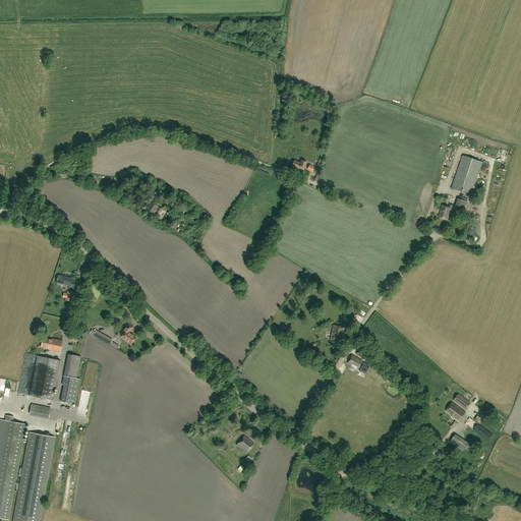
[(463,155),(452,188),(471,194),(482,162),(463,155)]
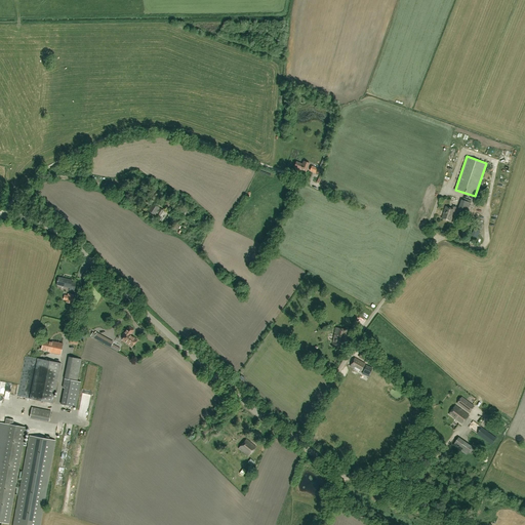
[(323,167),(325,163),(326,159),(323,158),(322,161),(319,169),(312,166),(310,170),(321,174),(323,167)]
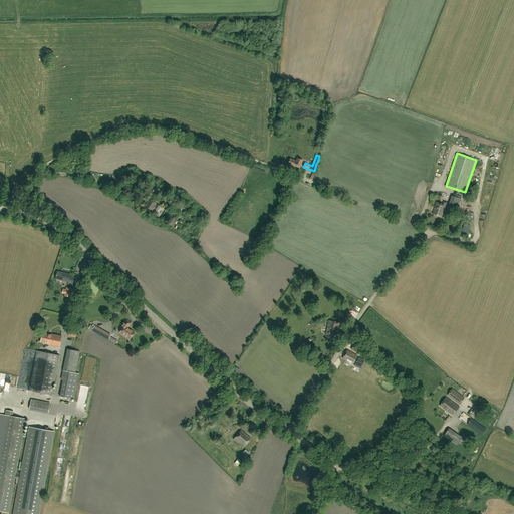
[(288,164),(295,167),(299,168),(302,160),(297,158),(296,161),(290,159),(288,164)]
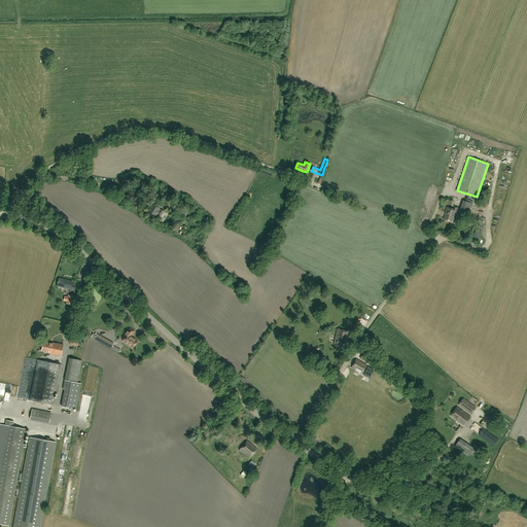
[(460,200),(457,214),(467,217),(471,202),(460,200)]
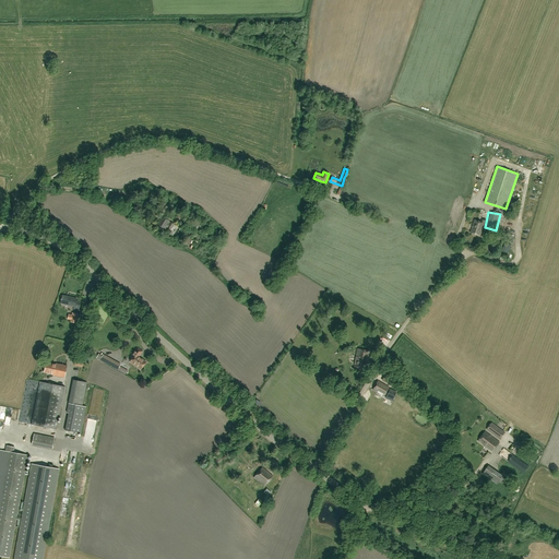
[(167,226),(169,228),(167,233),(173,236),(178,227),(174,224),(175,224),(170,222),(169,224),(168,224),(169,222),(162,216),(157,225),(165,229),(167,226)]
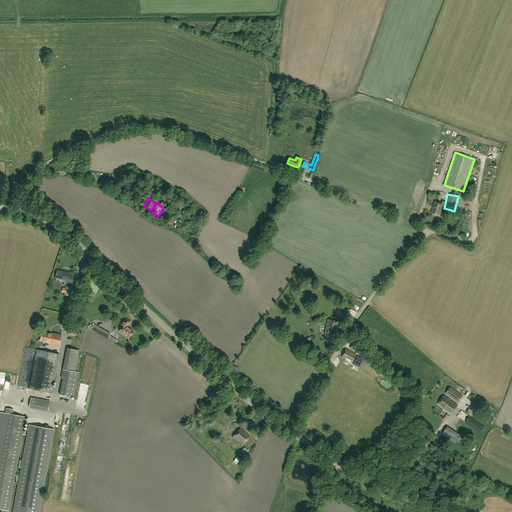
[(435,201),(431,213),(440,216),(445,201),(442,200),(441,203),(435,201)]
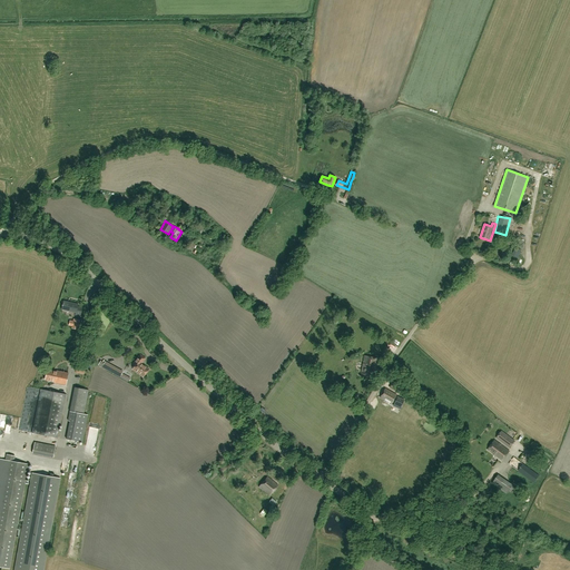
[(78,307),(78,304),(64,301),(61,310),(76,313),(75,315),(80,316),(82,308),(78,307)]
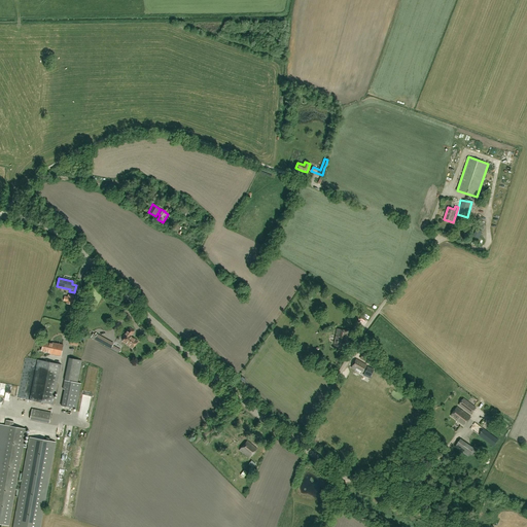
[(73,297),(68,295),(68,297),(65,296),(64,302),(67,303),(66,304),(72,306),(73,297)]
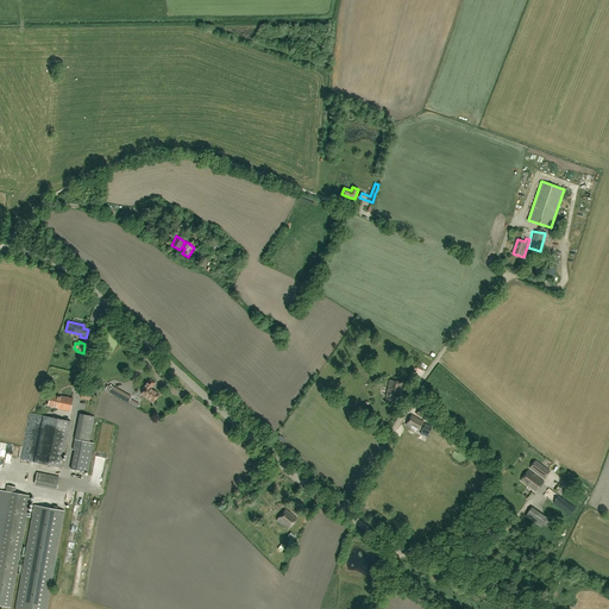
[(142,394),(152,402),(158,394),(151,388),(155,383),(150,378),(143,389),(145,390),(142,394)]
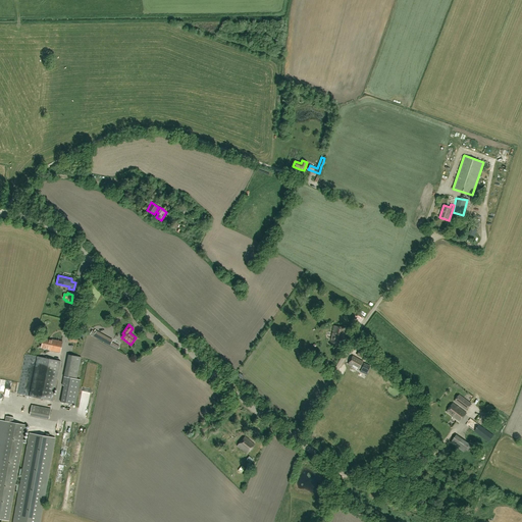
[(346,328),(334,326),(330,343),(341,345),(342,340),(344,341),(346,328)]
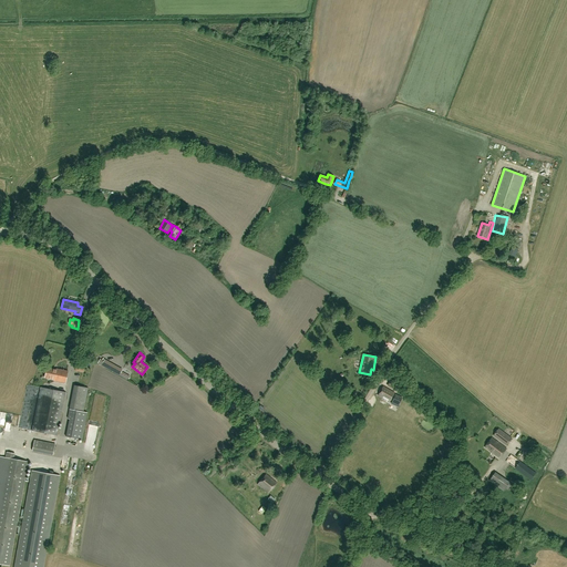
[(129,380),(130,378),(131,377),(122,371),(122,370),(110,363),(106,369),(129,380)]
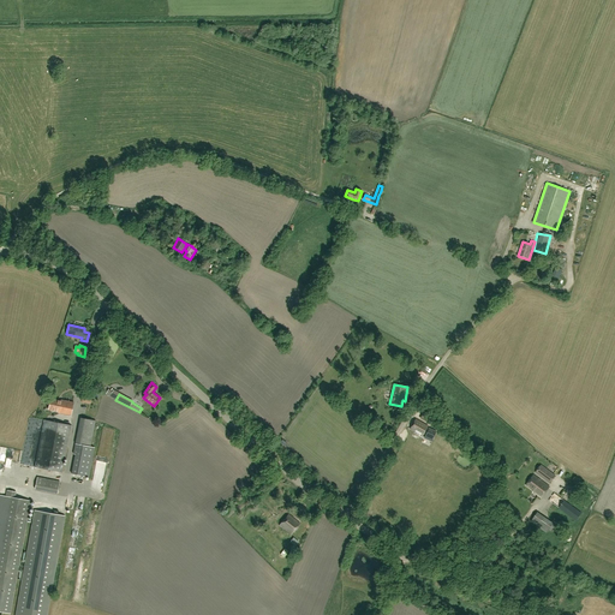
[(59,412),(59,413),(71,416),(73,402),(61,400),(61,401),(51,399),(48,410),(59,412)]
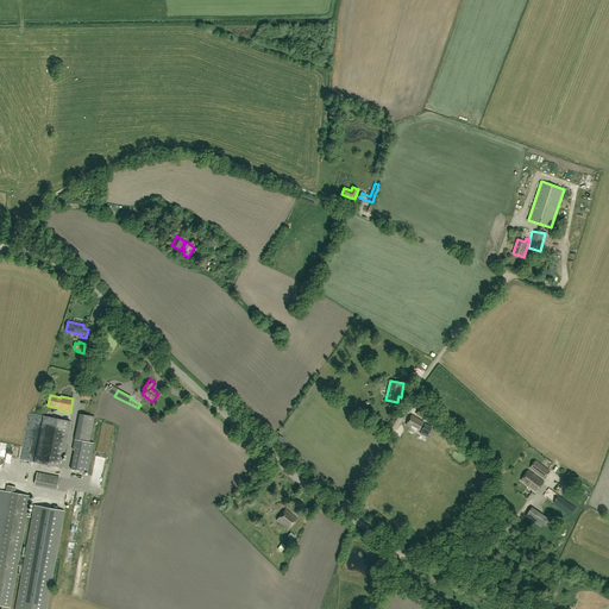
[(94,416),(80,414),(75,440),(73,450),(74,450),(70,470),(88,472),(94,444),(89,443),(94,416)]
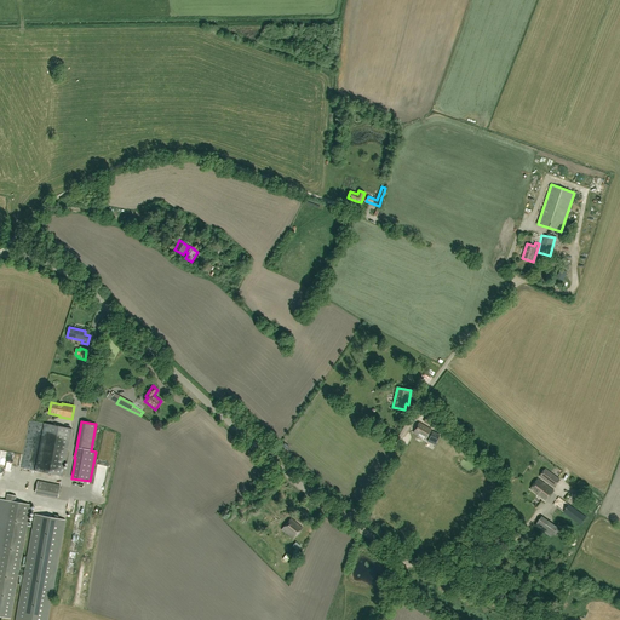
[(431,430),(419,423),(413,432),(426,440),(431,430)]
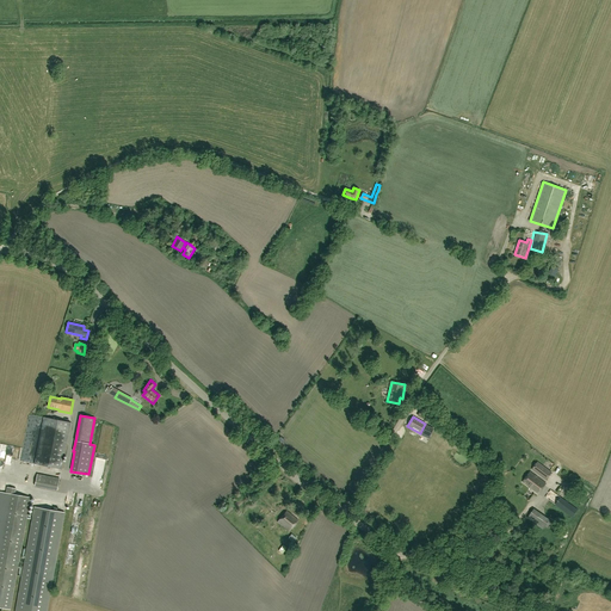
[(61,469),(71,423),(44,418),(35,464),(61,469)]
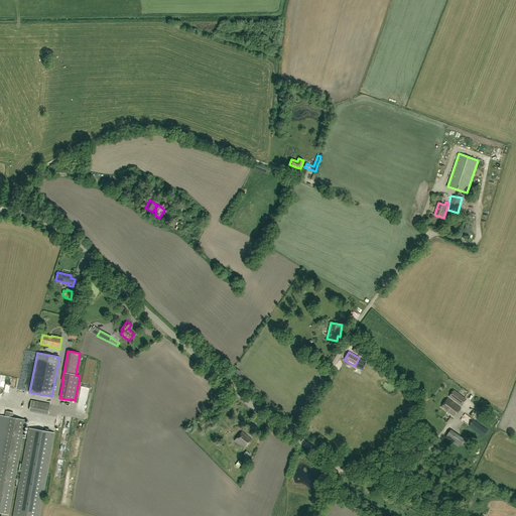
[(449,396),(453,398),(462,405),(467,399),(455,390),(449,396)]
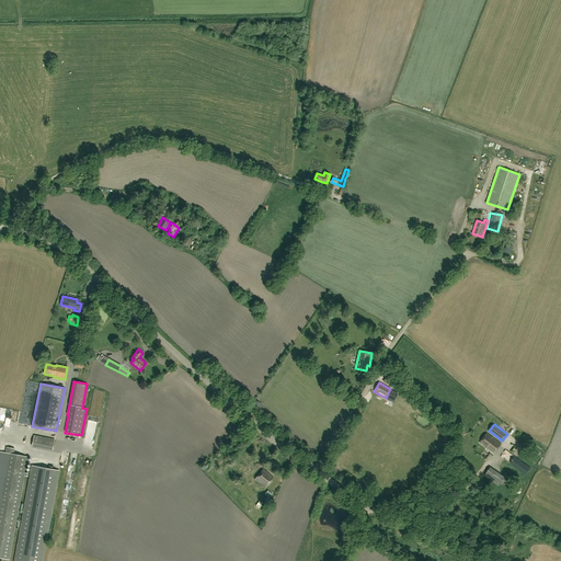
[(501,444),(493,438),(487,433),(480,443),(494,454),(501,444)]
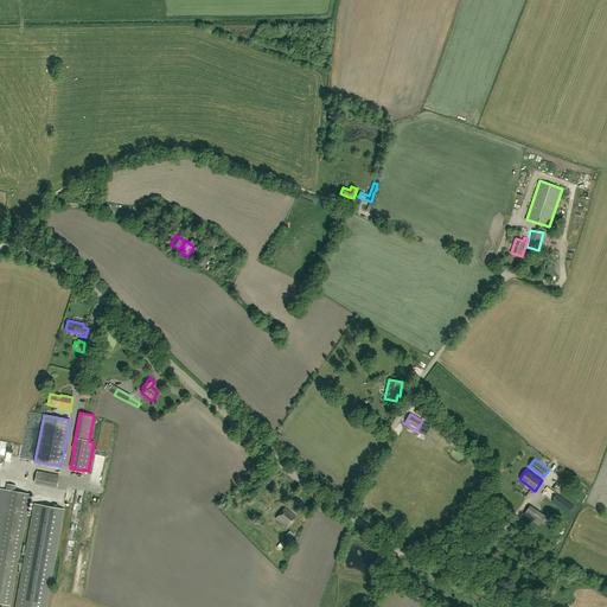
[(59,475),(37,471),(34,483),(57,487),(59,475)]
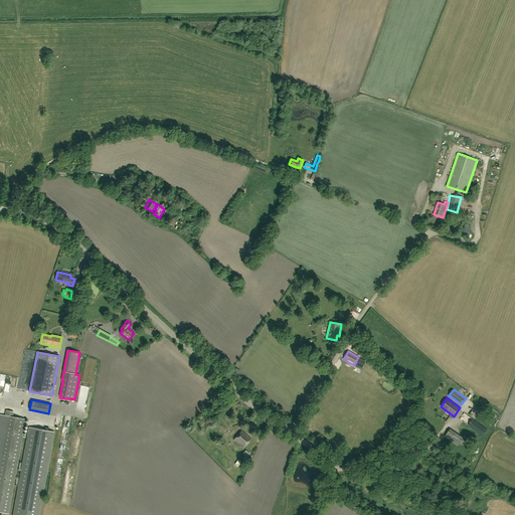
[(482,409),(477,417),(482,421),(487,412),(482,409)]
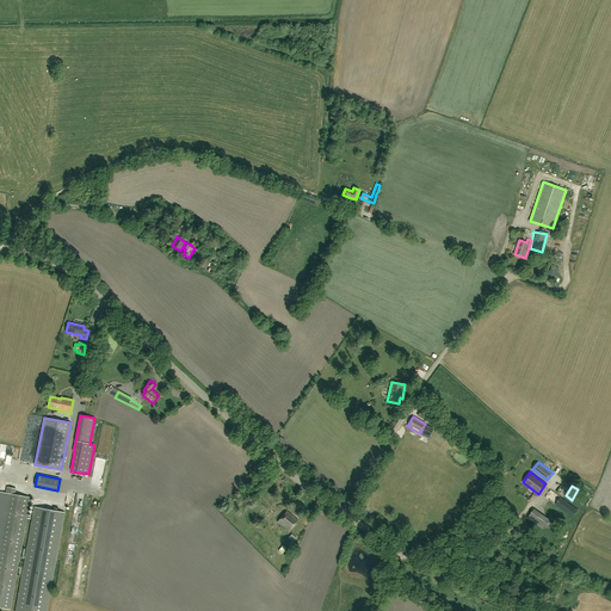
[(30,498),(14,495),(16,489),(7,487),(6,493),(0,492),(0,494),(0,608),(10,610),(16,580),(30,498)]
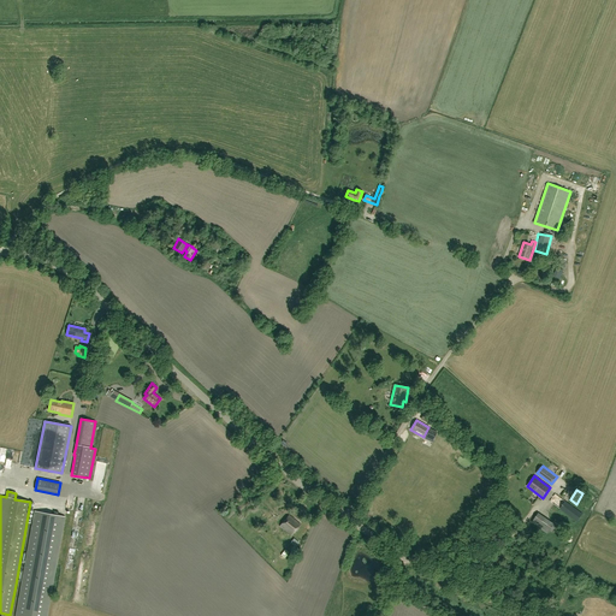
[(582,514),(558,496),(555,493),(550,501),(578,521),(582,514)]
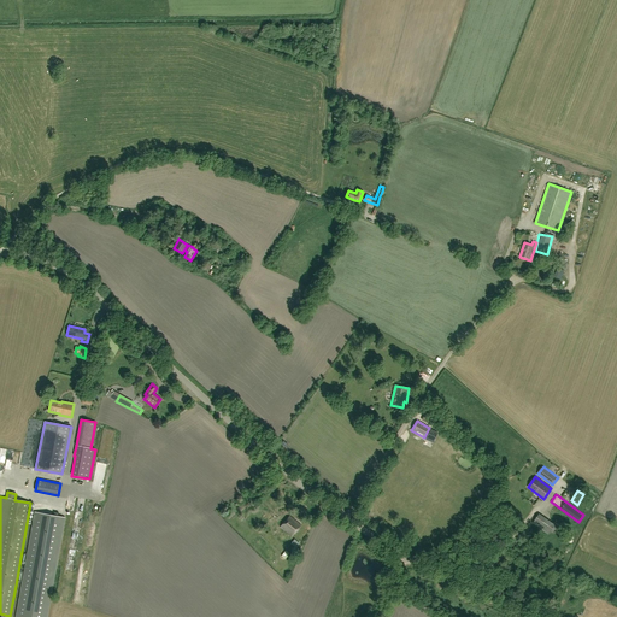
[(35,512),(16,616),(47,616),(65,518),(35,512)]
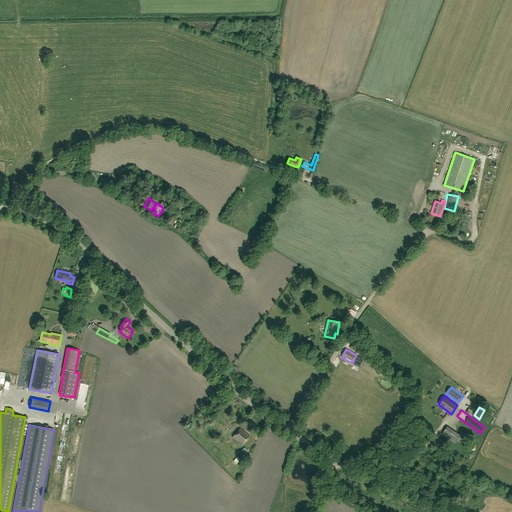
[(243,445),(250,436),(240,428),(233,437),(236,440),(237,440),(243,445)]
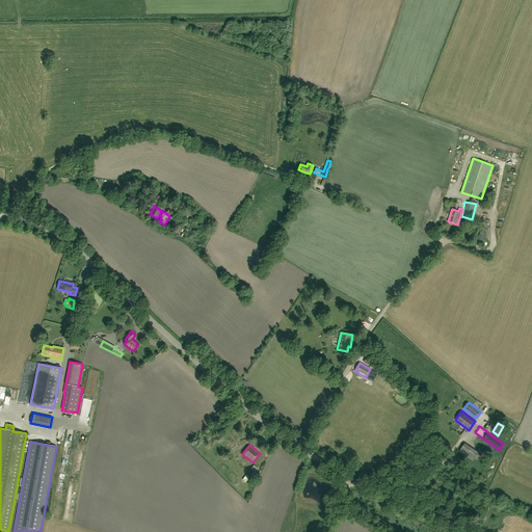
[(250,469),(242,480),(246,482),(255,472),(257,474),(260,470),(254,464),(250,469)]
